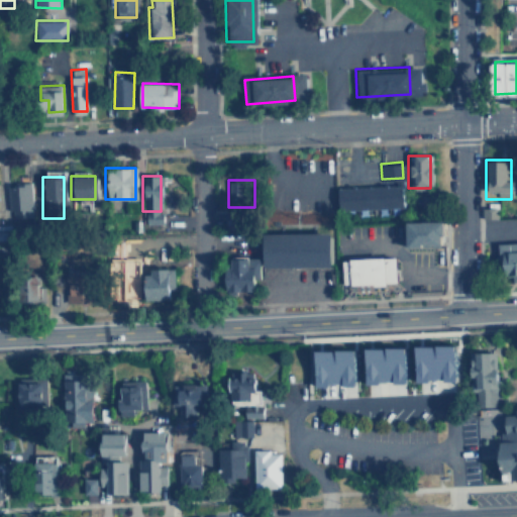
[(6,219),(29,219),(29,184),(6,184),(6,219)]
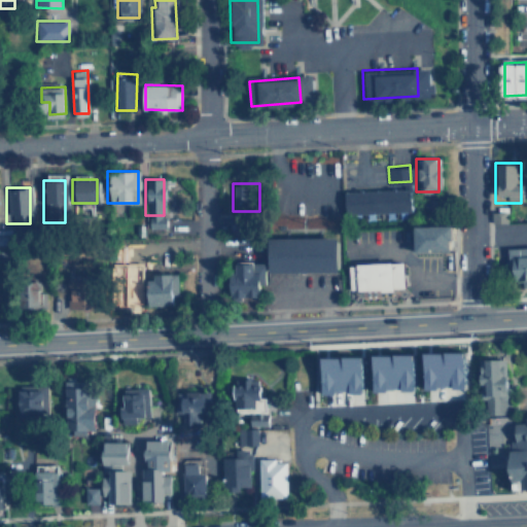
[(342,190),(408,187),(409,210),(343,213),(342,190)]
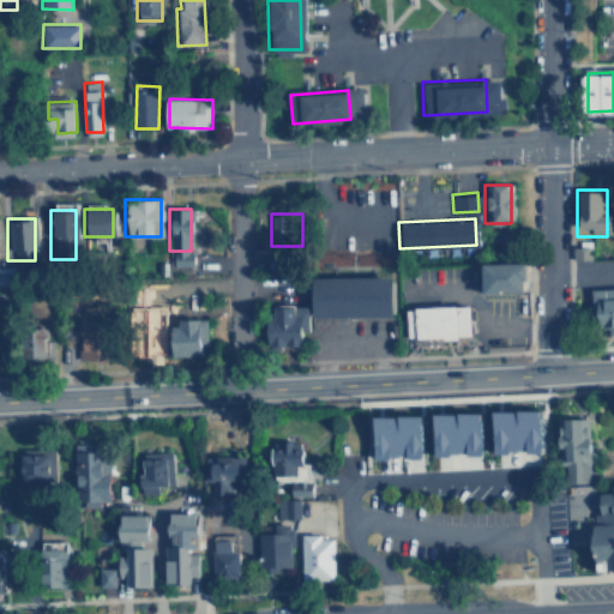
[(573,247),(573,259),(593,259),(593,246),(573,247)]
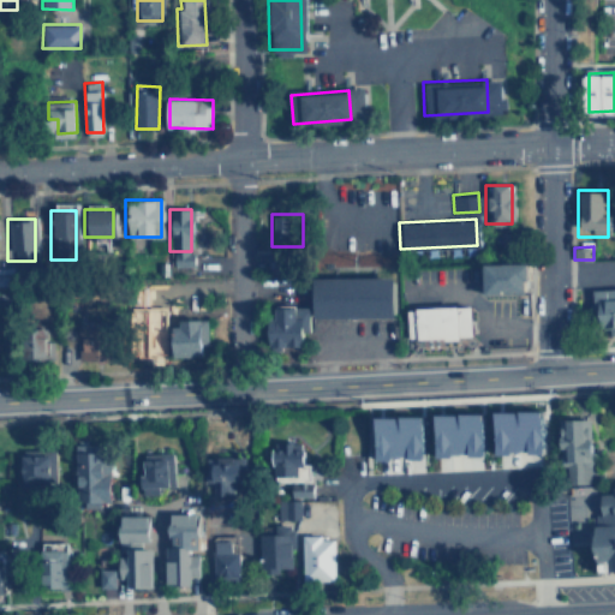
[(481,262),(481,291),(527,290),(526,261),(481,262)]
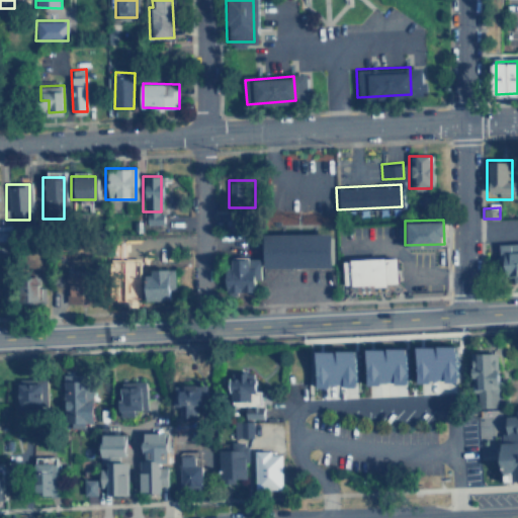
[(178,247),(178,232),(145,232),(145,247),(178,247)]
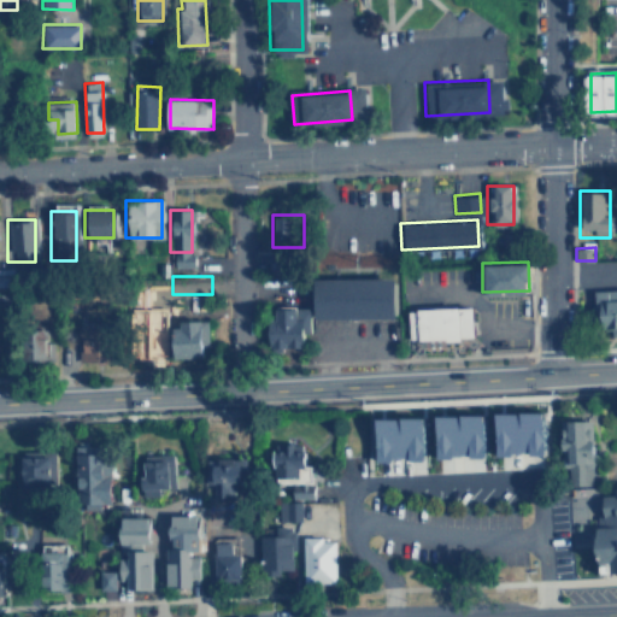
[(392,318),(392,276),(312,276),(311,318),(392,318)]
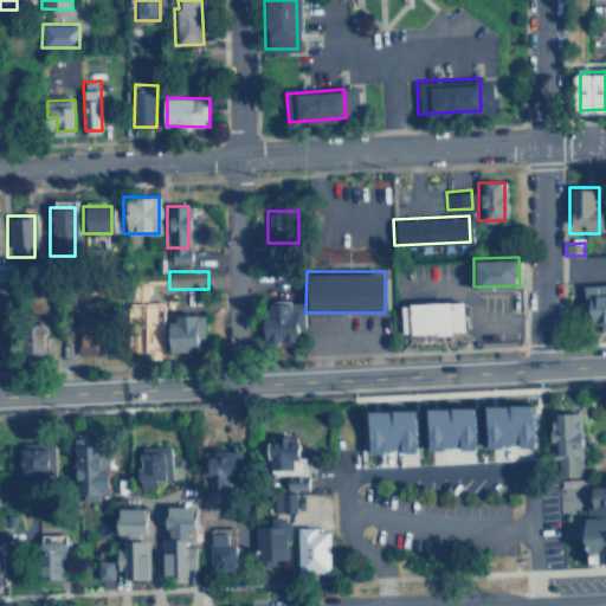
[(579,285),(605,284),(605,330),(581,333),(579,285)]
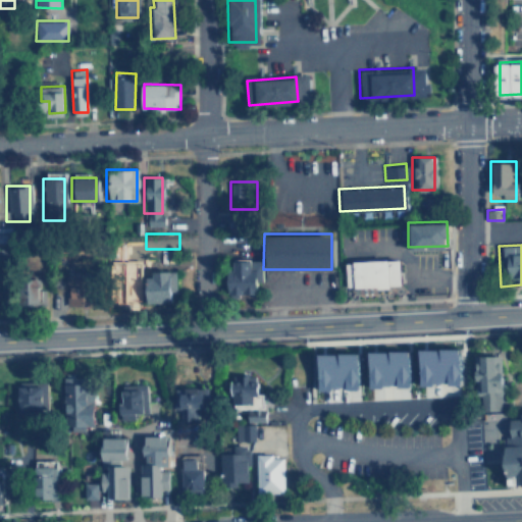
[(343,262),(345,289),(398,284),(397,258),(343,262)]
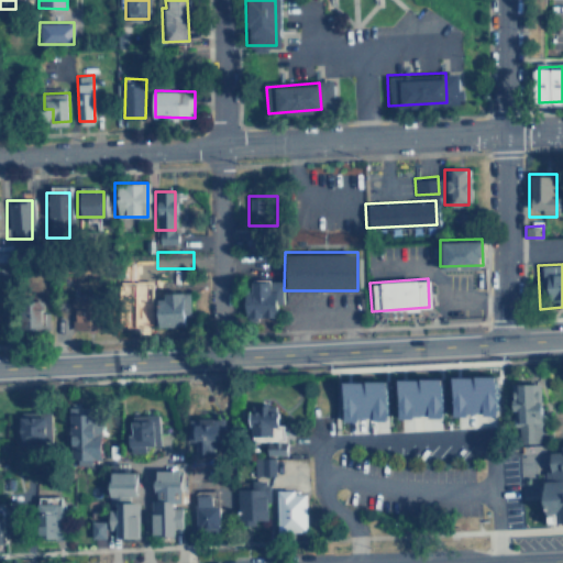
[(244,317),(274,317),(274,282),(244,282),(244,317)]
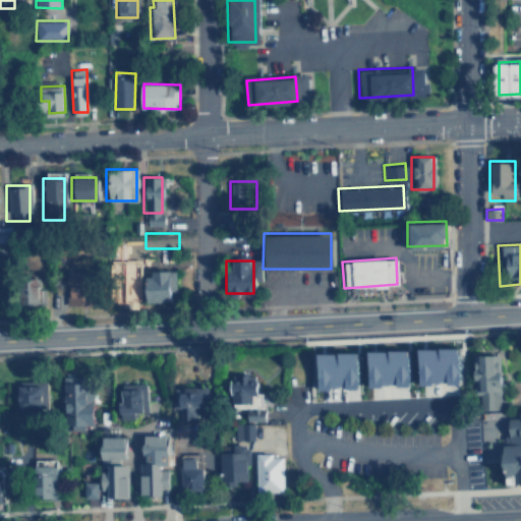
[(140,263),(119,262),(119,263),(112,262),(111,274),(139,275),(140,263)]
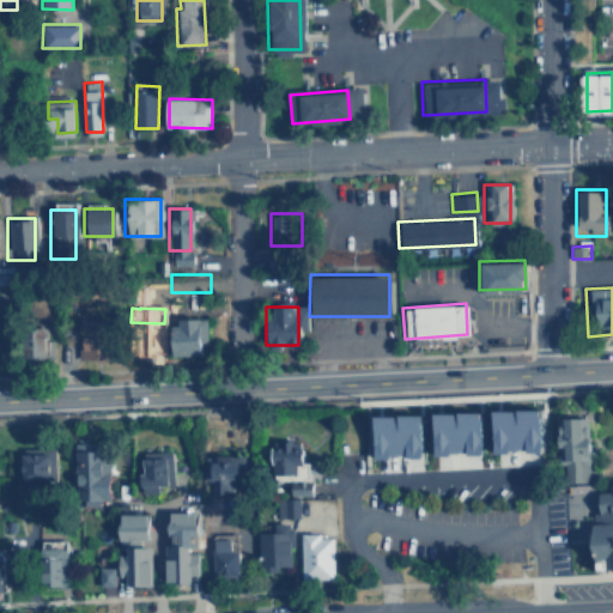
[(43,359),(43,316),(17,316),(17,359),(43,359)]
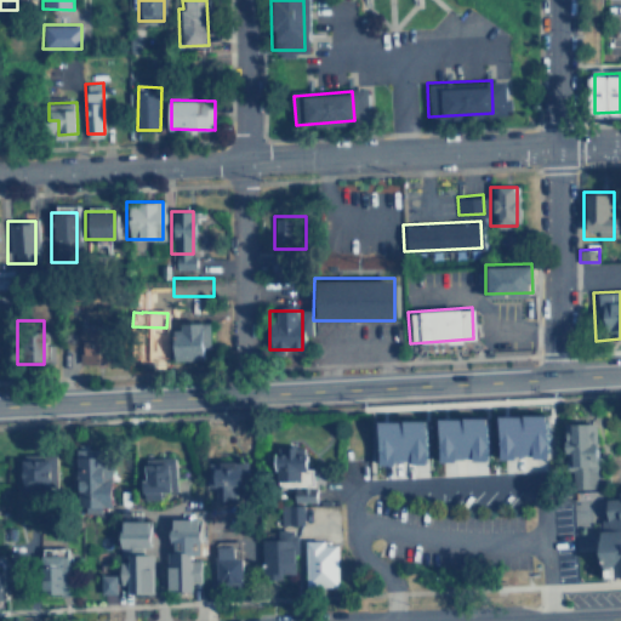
[(169,359),(210,359),(210,324),(169,324),(169,359)]
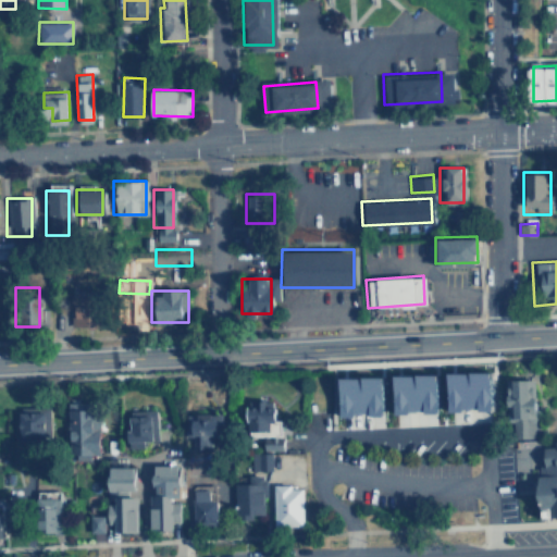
[(69,327),(99,327),(99,292),(69,292),(69,327)]
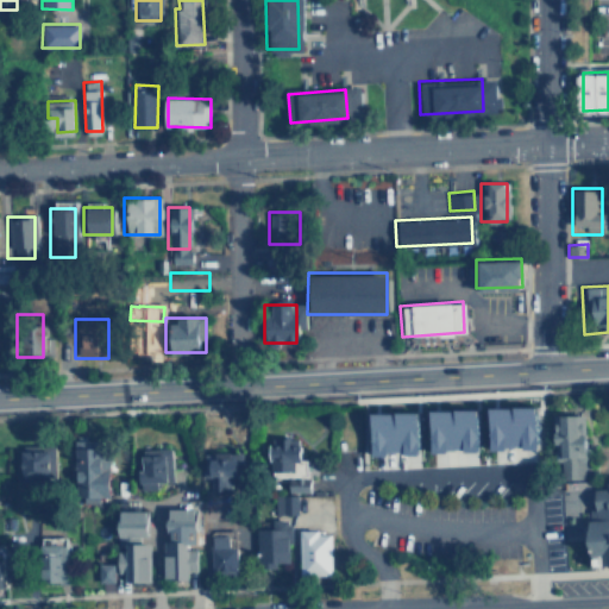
[(501,401),(501,443),(551,443),(551,401),(501,401)]
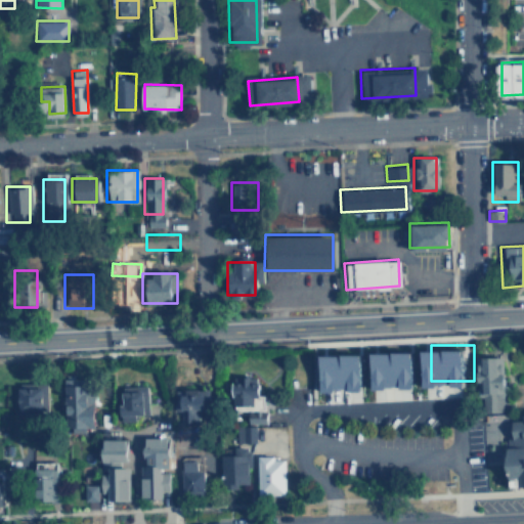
[(381,348),(381,385),(425,384),(425,348),(381,348)]
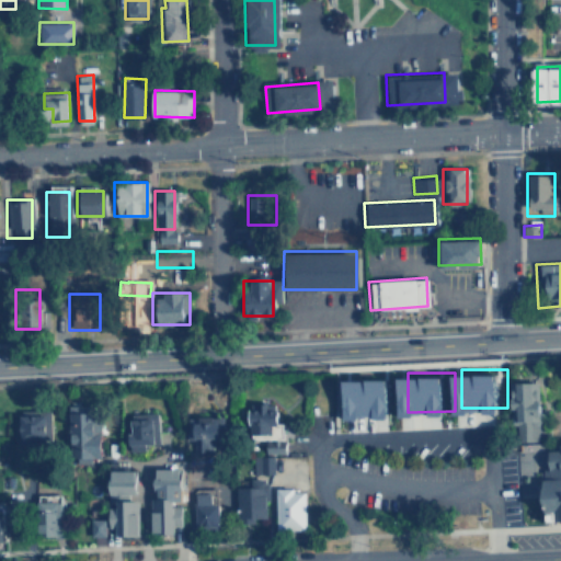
[(353,375),(353,413),(400,413),(400,374),(353,375)]
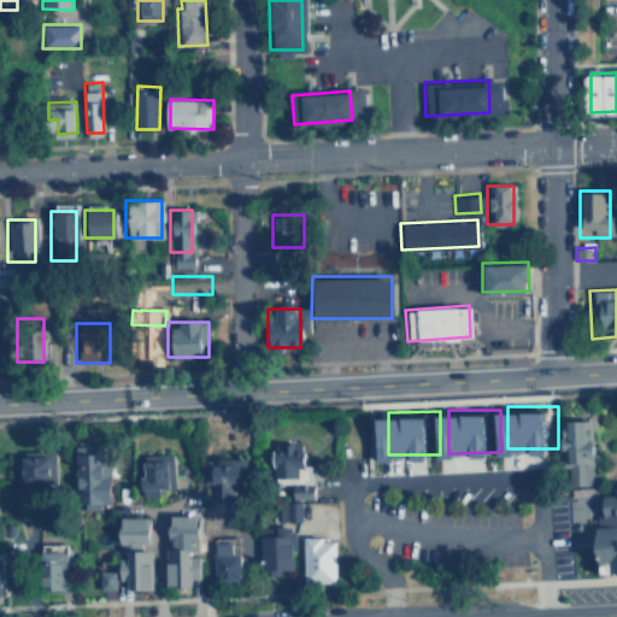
[(563,419),(565,488),(593,487),(591,418),(563,419)]
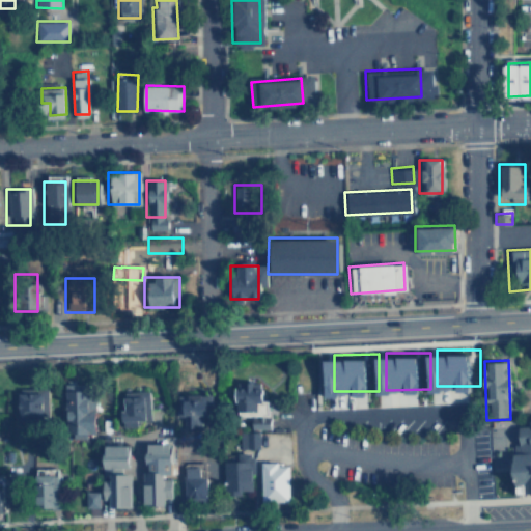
[(66,383),(65,411),(72,412),(70,439),(87,439),(87,434),(94,435),(98,385),(66,383)]
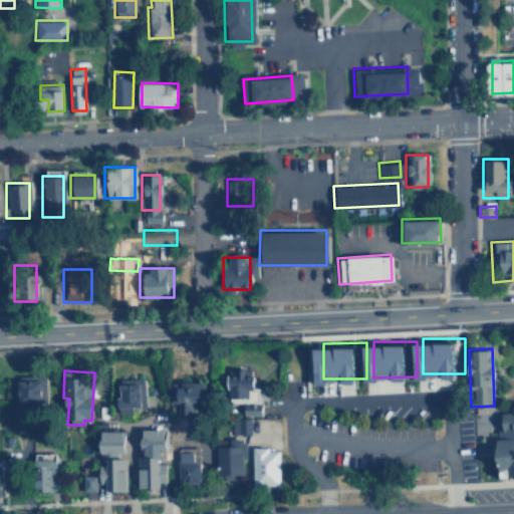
[(229,400),(256,400),(255,370),(229,370),(229,400)]
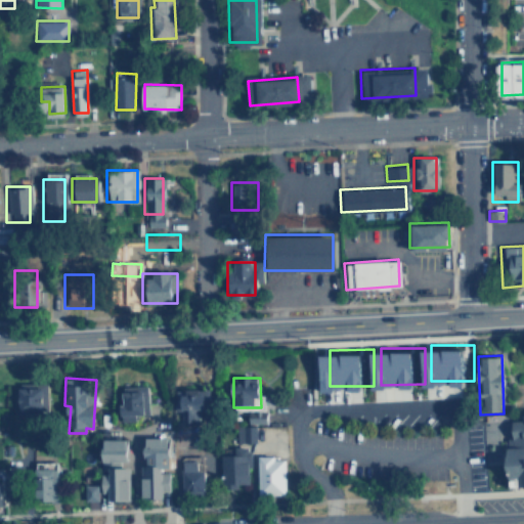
[(48,410),(48,384),(20,383),(20,409),(48,410)]
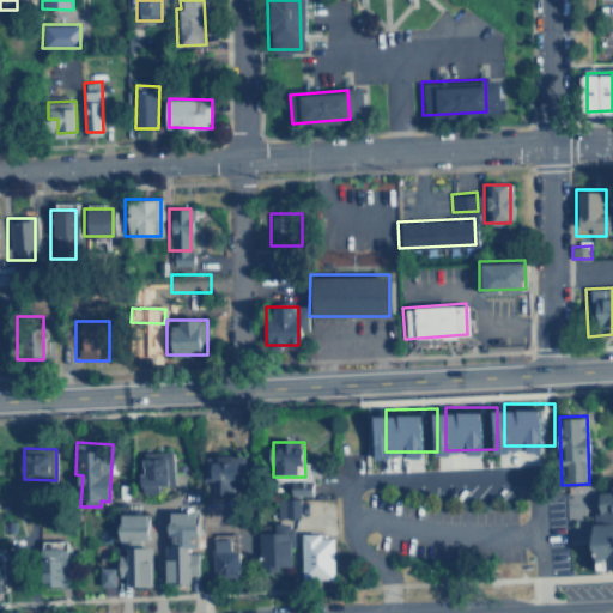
[(141,492),(158,492),(158,486),(175,485),(174,451),(145,451),(145,474),(141,474),(141,492)]
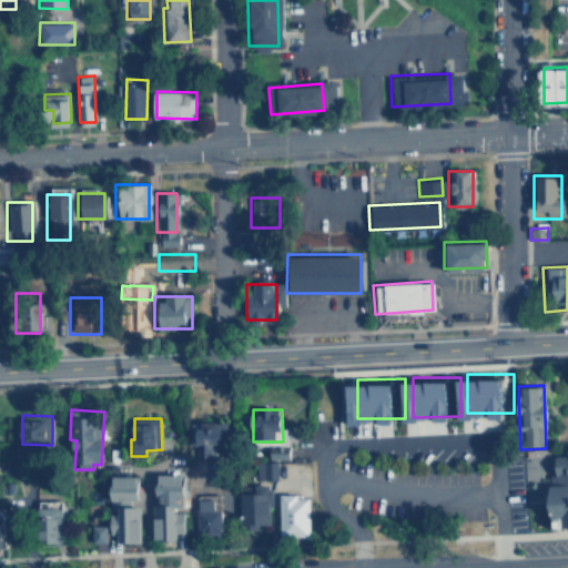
[(225,457),(226,423),(191,422),(190,446),(196,446),(195,457),(225,457)]
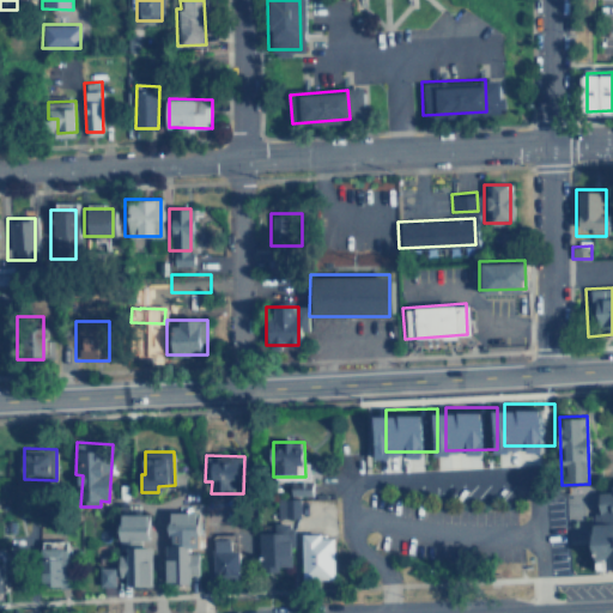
[(291,480),(291,496),(314,497),(314,481),(291,480)]
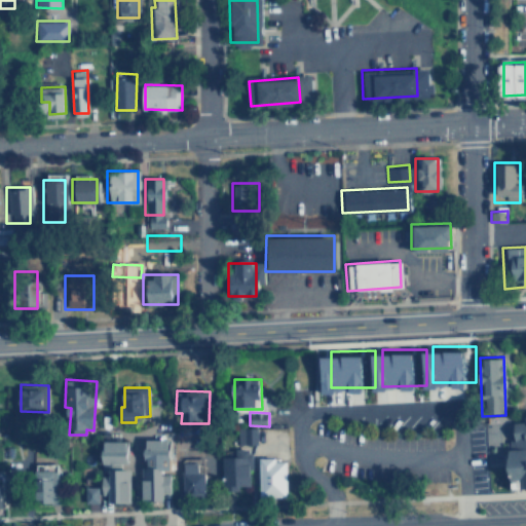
[(508,491),(518,490),(525,489),(525,413),(521,413),(522,419),(509,420),(510,426),(503,427),(508,491)]
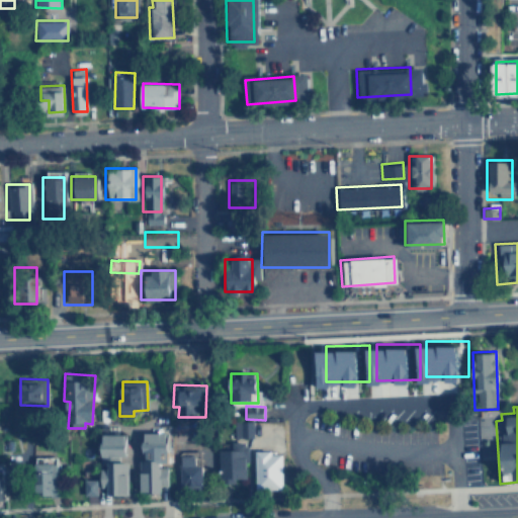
[(254,422),(234,421),(234,438),(253,438),(254,422)]
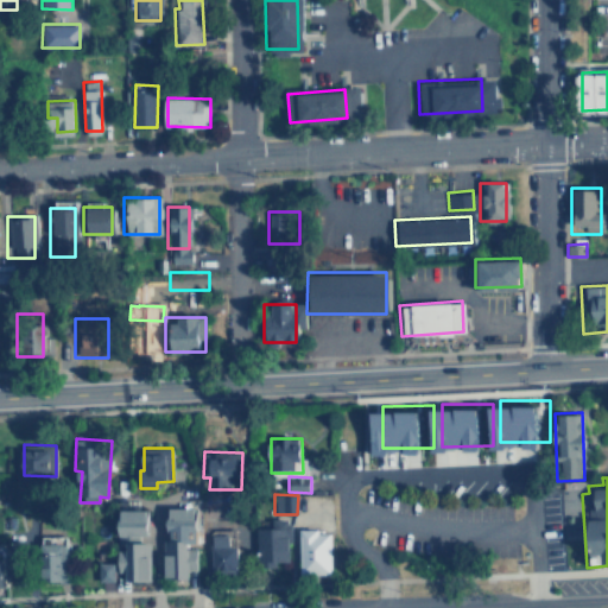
[(166,578),(191,580),(191,571),(198,571),(200,546),(198,546),(200,508),(170,507),(169,538),(168,538),(166,578)]
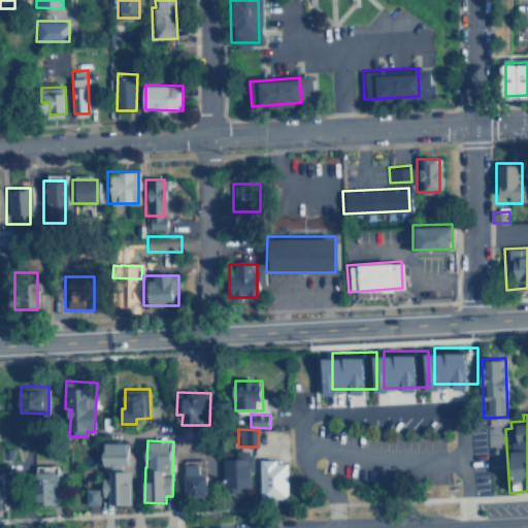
[(131,503),(131,443),(105,443),(104,468),(112,468),(112,477),(103,477),(103,503),(131,503)]
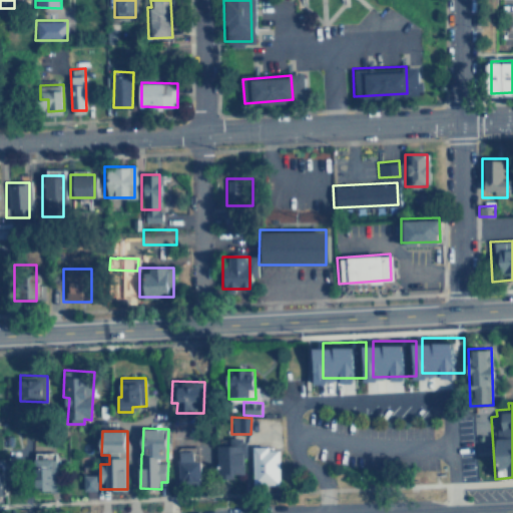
[(217,446),(217,478),(231,478),(231,473),(245,474),(245,439),(230,438),(230,446),(217,446)]
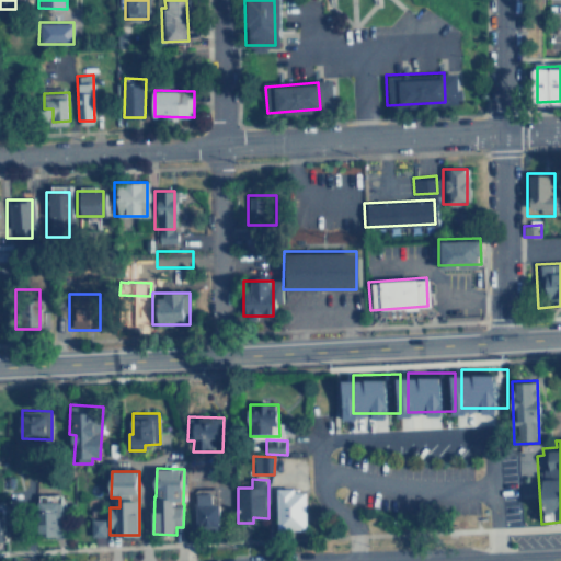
[(276,529),(306,529),(307,493),(297,492),(297,489),(277,488),(276,529)]
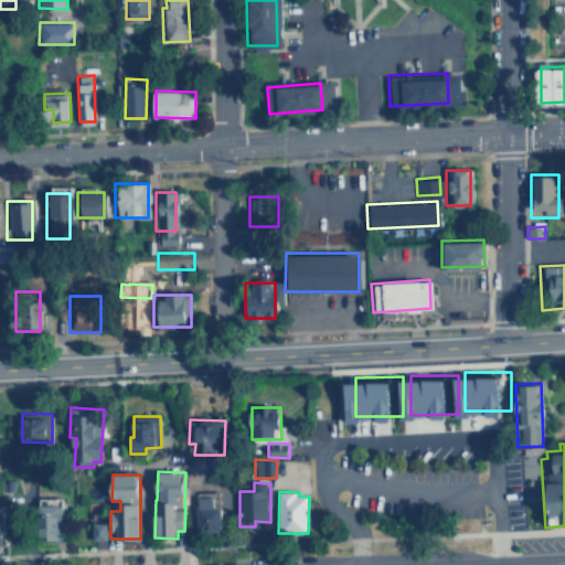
[(221,509),(213,509),(214,497),(198,497),(198,532),(221,533),(221,509)]
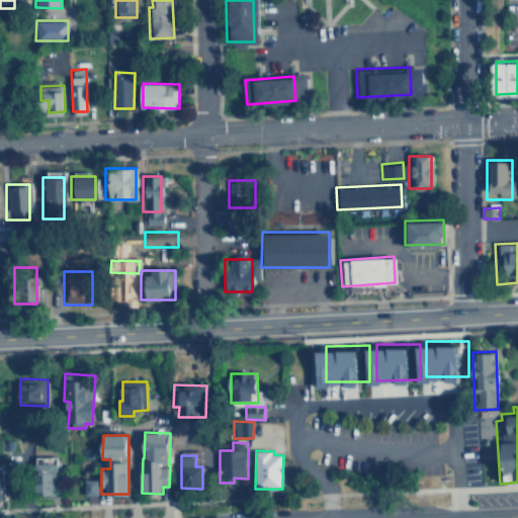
[(58,456),(35,457),(36,495),(59,495),(58,456)]
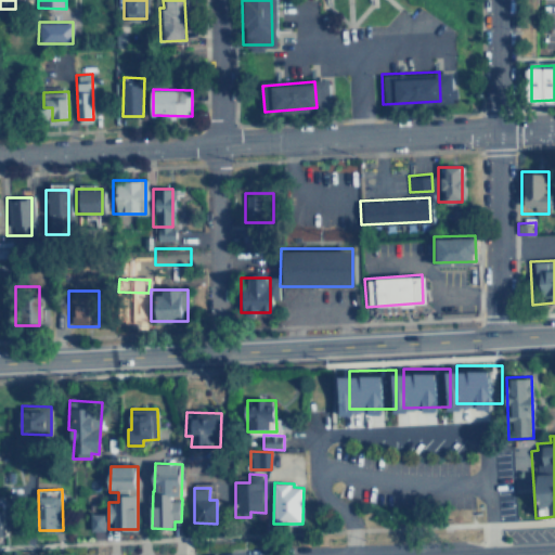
[(105,513),(91,513),(91,530),(105,530),(105,513)]
